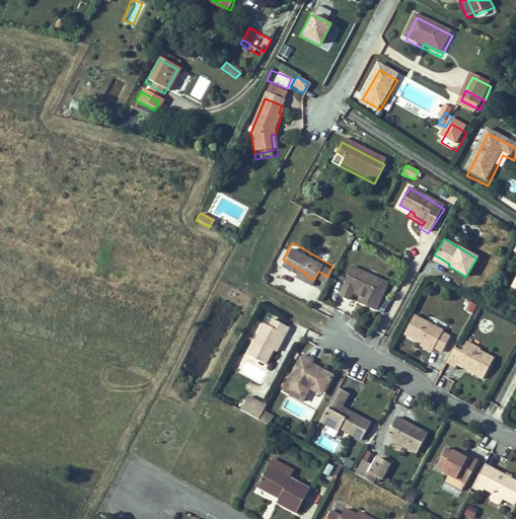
[(434,254),(432,258),(446,268),(448,266),(449,264),(434,254)]
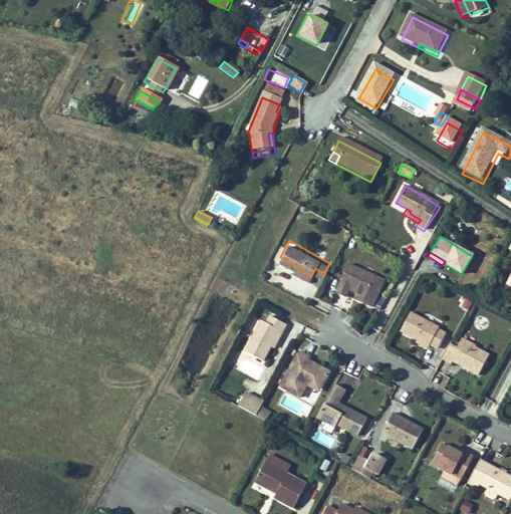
[(363,253),(360,260),(372,265),(375,259),(363,253)]
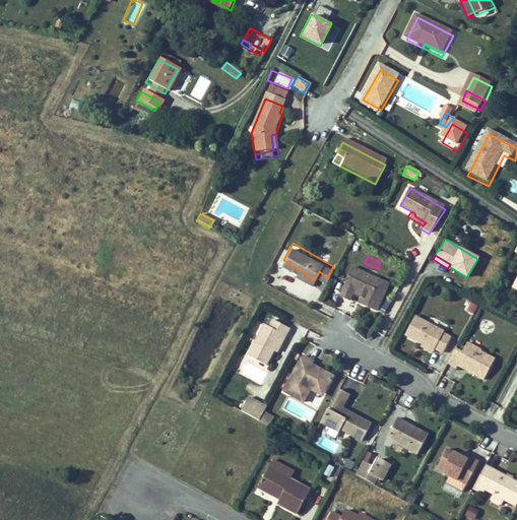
[(361,271),(351,266),(338,294),(347,299),(352,289),(362,293),(358,302),(374,310),(387,283),(379,279),(374,282),(362,277),(361,271)]
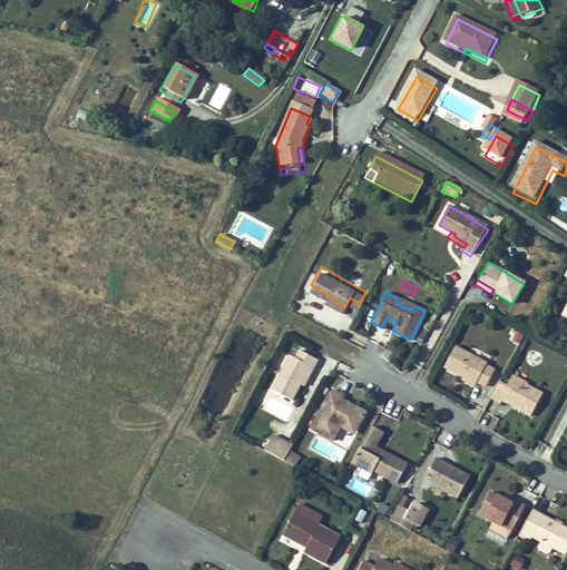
[(514,331),(509,340),(517,344),(521,335),(514,331)]
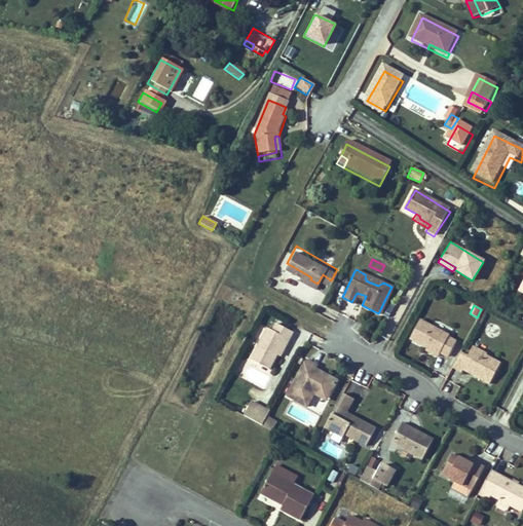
[(418,316),(409,336),(426,344),(439,351),(440,348),(448,353),(455,339),(447,334),(448,333),(431,324),(418,316)]
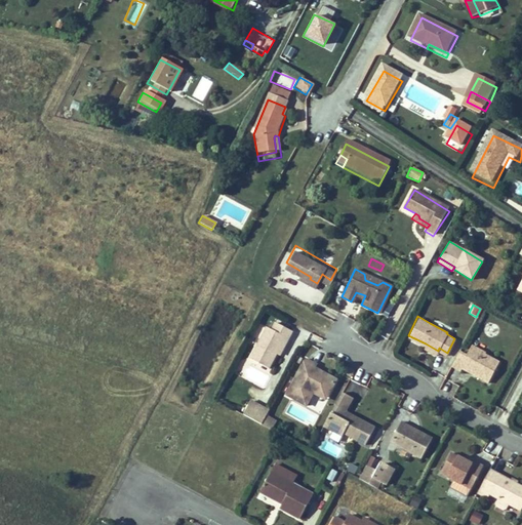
[(267,366),(275,351),(283,334),(287,336),(291,329),(274,319),(270,327),(265,324),(247,355),(267,366)]
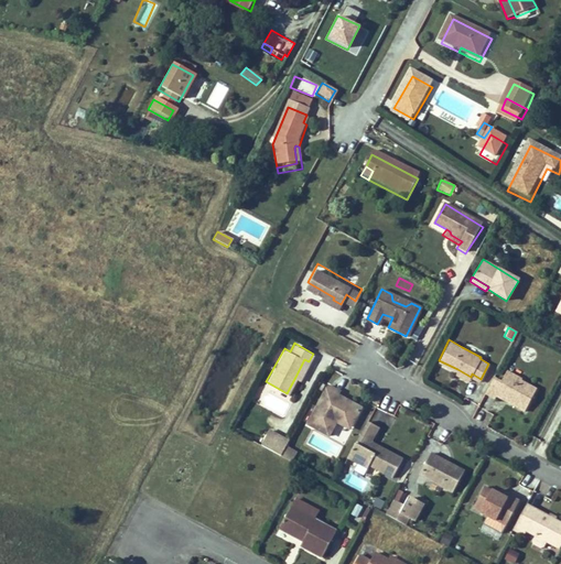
[(295,377),(299,379),(309,361),(304,359),(295,377)]
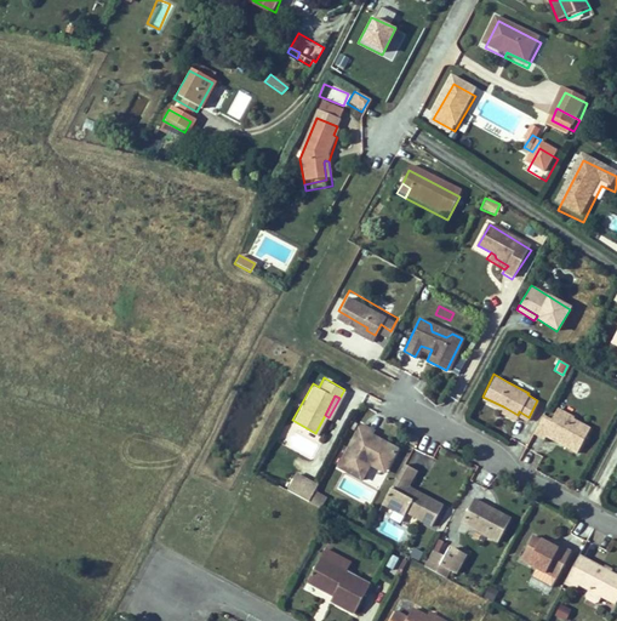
[(535,431),(546,436),(547,432),(578,448),(592,423),(575,415),(576,411),(559,403),(552,416),(544,412),(535,431)]
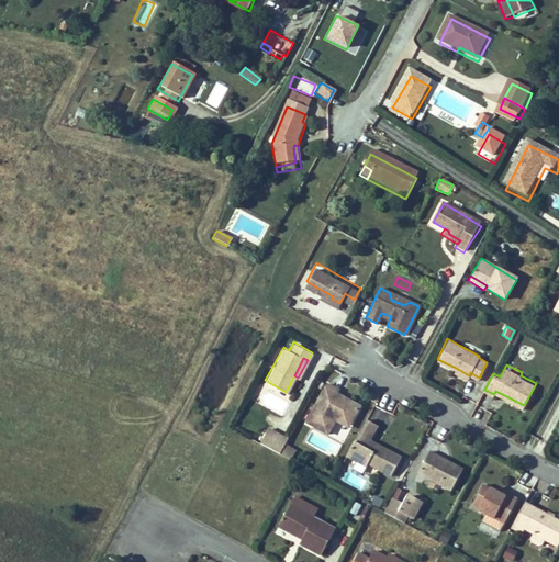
[(454,372),(467,379),(469,375),(456,368),(454,372)]
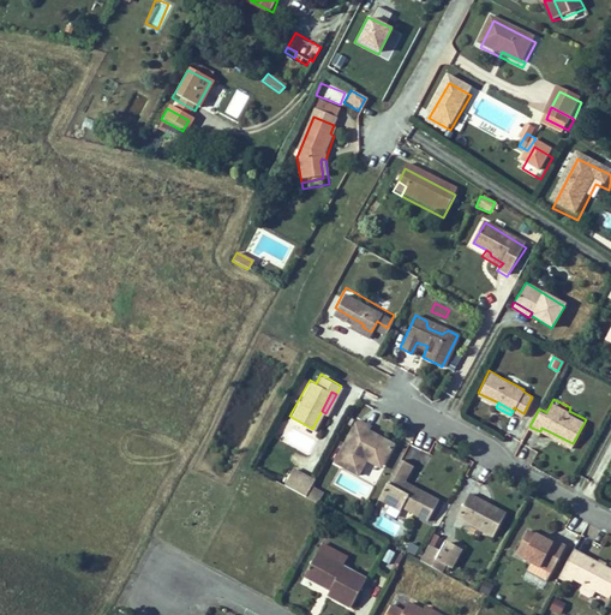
[(358,418),(334,461),(359,475),(364,464),(363,463),(364,458),(367,453),(384,461),(393,443),(378,435),(373,436),(366,433),(370,425),(358,418)]
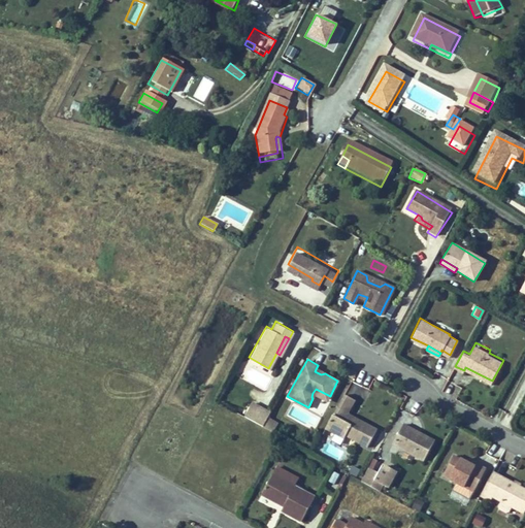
[(327,400),(330,396),(316,389),(313,393),(327,400)]
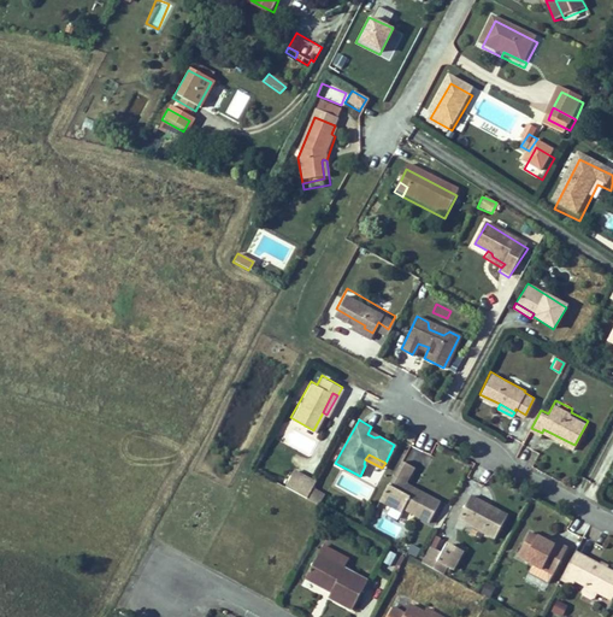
[(401,459),(379,500),(393,507),(406,515),(408,511),(414,513),(430,522),(441,501),(406,483),(414,466),(401,459)]
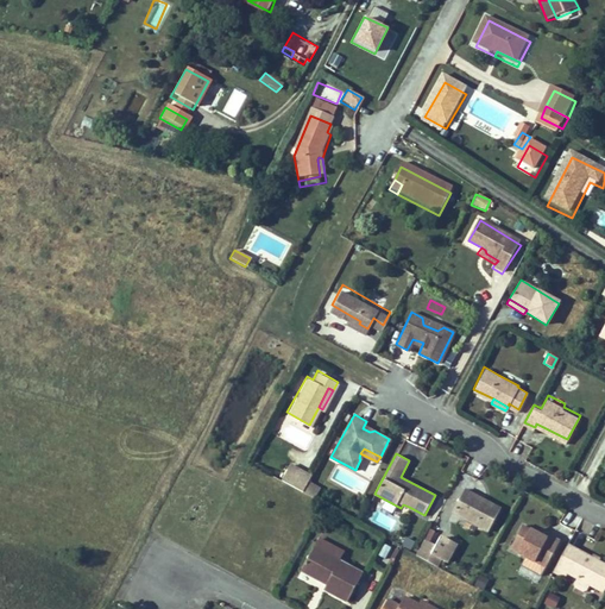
[(288,464),(278,482),(313,498),(319,488),(306,482),(309,475),(288,464)]
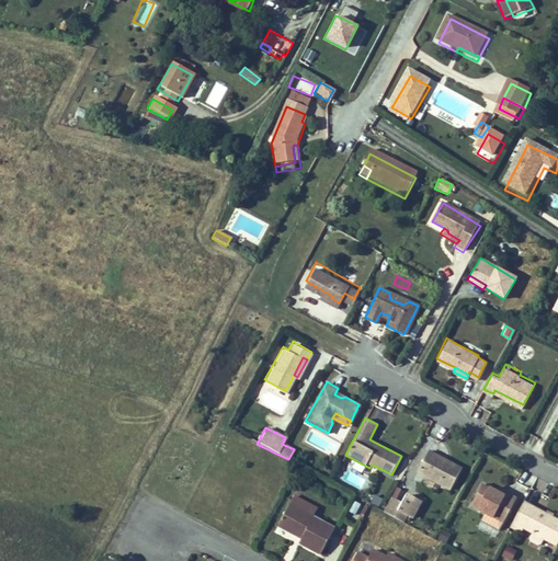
[(430,453),(419,473),(441,487),(451,492),(463,470),(430,453)]
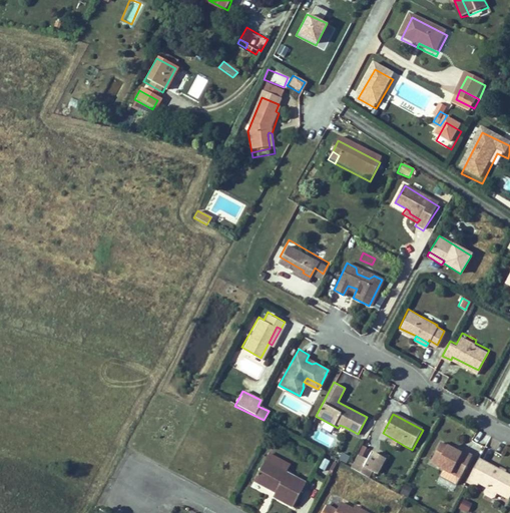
[(324,428),(327,422),(316,416),(313,422),(324,428)]
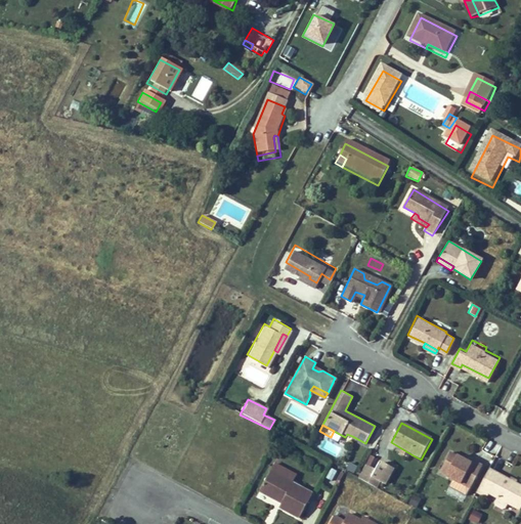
[(321,439),(317,447),(333,455),(337,448),(321,439)]
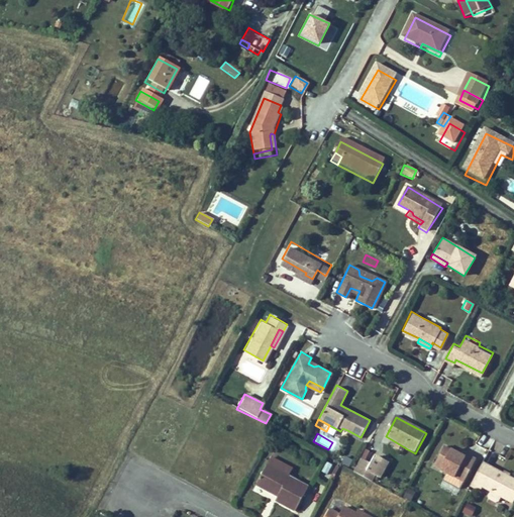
[(444,448),(433,470),(447,477),(464,486),(477,461),(469,457),(469,458),(467,461),(456,455),(444,448)]
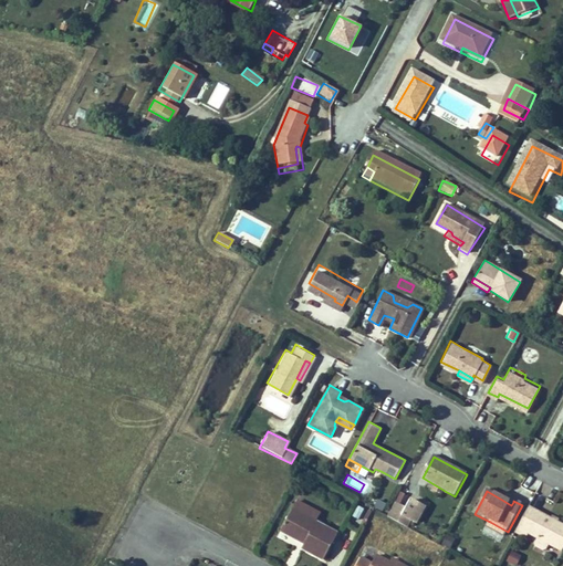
[(511,505),(513,502),(502,495),(500,499),(511,505)]
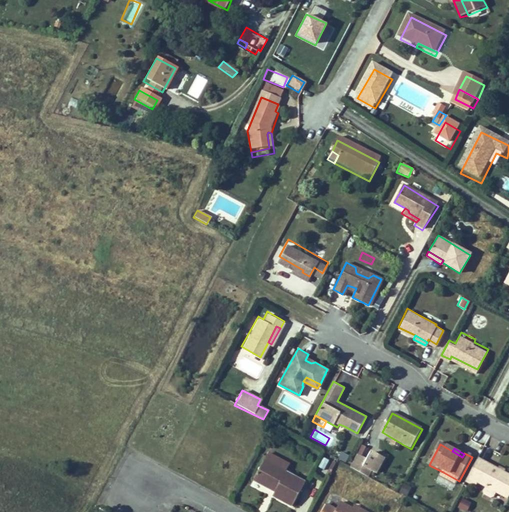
[(268,452),(264,460),(284,470),(288,463),(268,452)]
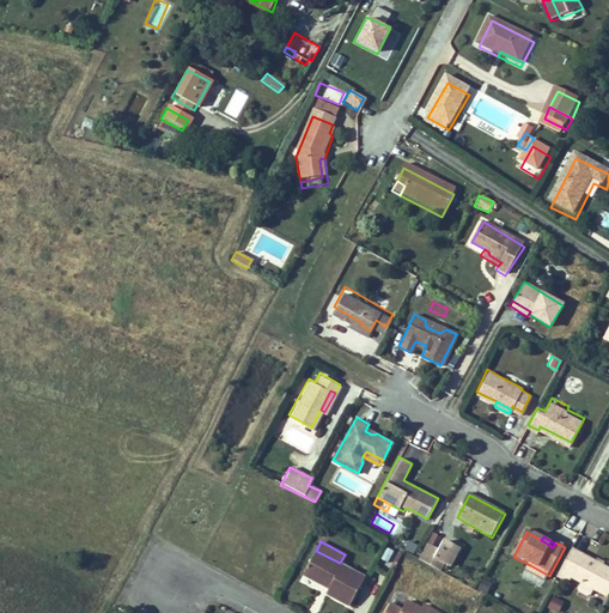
[(413,554),(416,545),(405,541),(401,550),(413,554)]
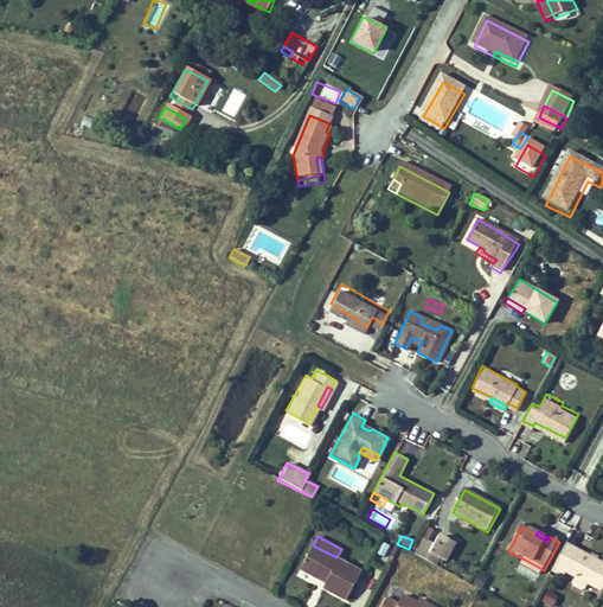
[(416,553),(429,558),(437,543),(424,536),(416,553)]
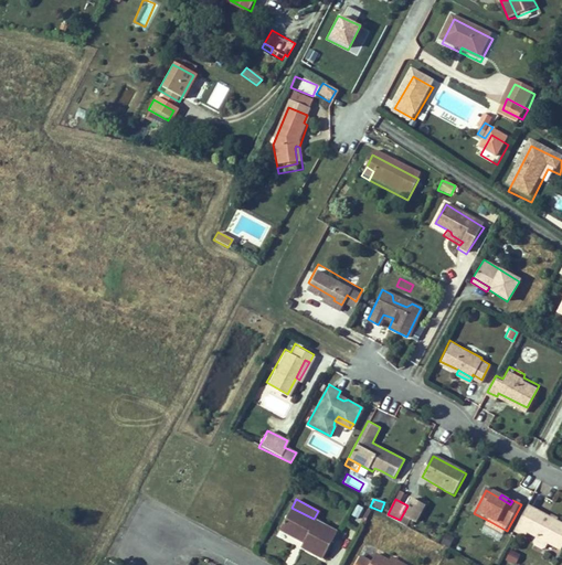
[(357,524),(364,510),(353,504),(347,519),(357,524)]
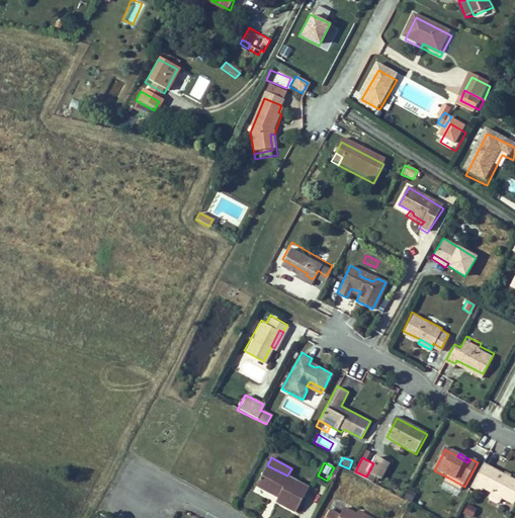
[(380,468),(373,463),(366,477),(373,482),(380,468)]
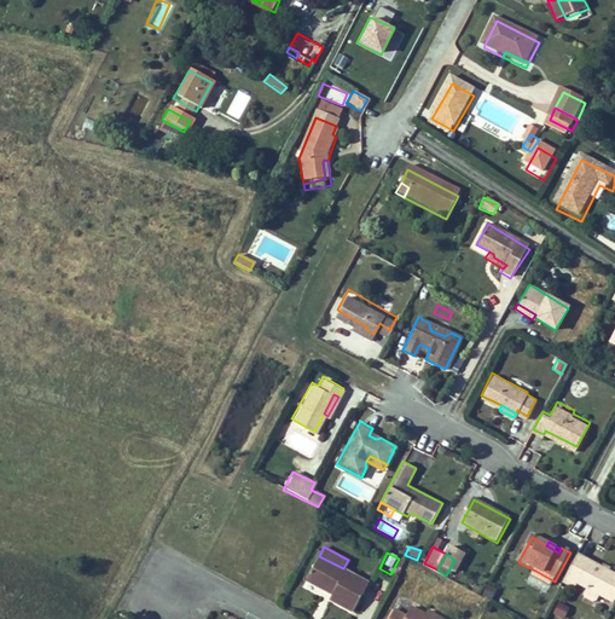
[(306,579),(332,594),(330,600),(352,611),(367,583),(343,568),(319,556),(306,579)]
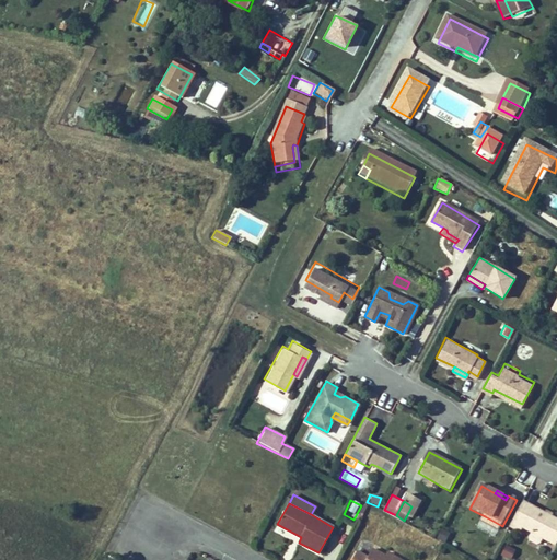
[(511,529),(520,534),(523,529),(556,547),(556,521),(524,503),(511,529)]
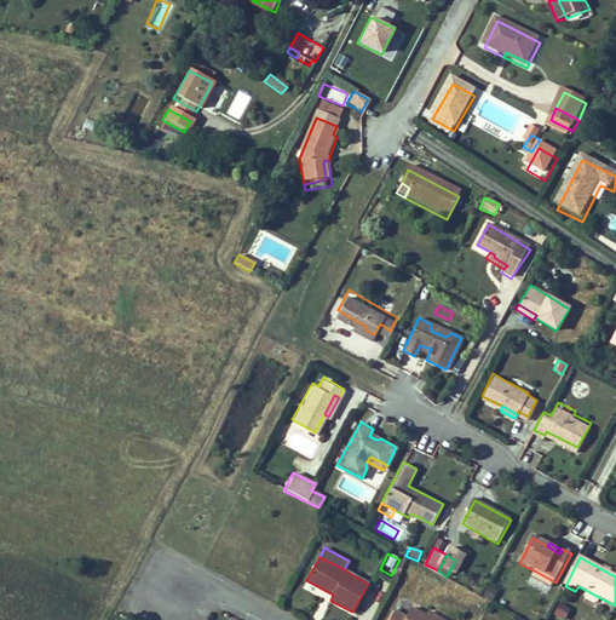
[(481,596),(490,600),(494,590),(484,586),(481,596)]
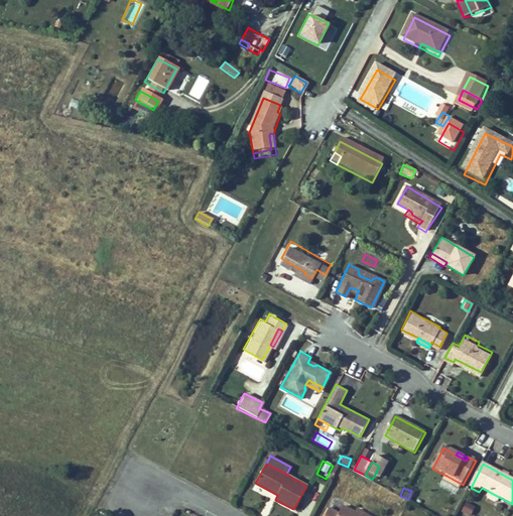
[(467,515),(468,515),(473,506),(463,502),(459,512),(467,515)]
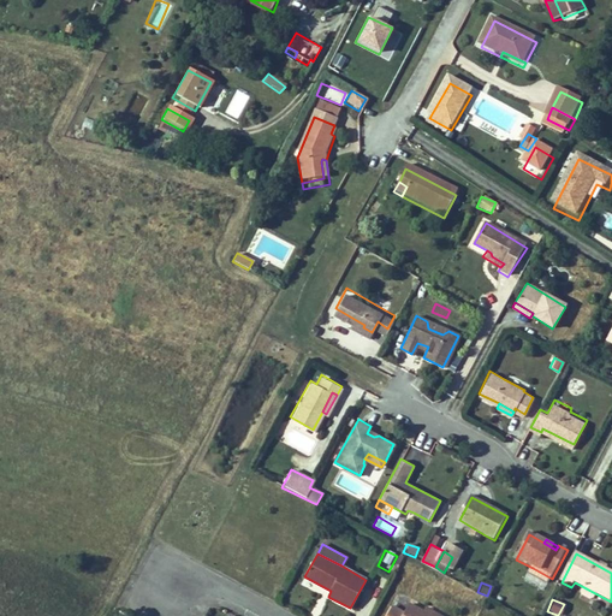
[(386,615),(433,615),(423,611),(409,603),(404,612),(392,606),(386,615)]
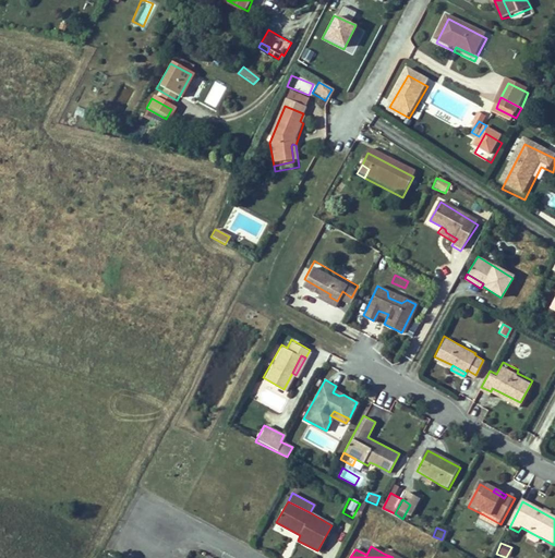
[(402,557),(403,557),(387,548),(384,554),(393,557),(402,557)]
